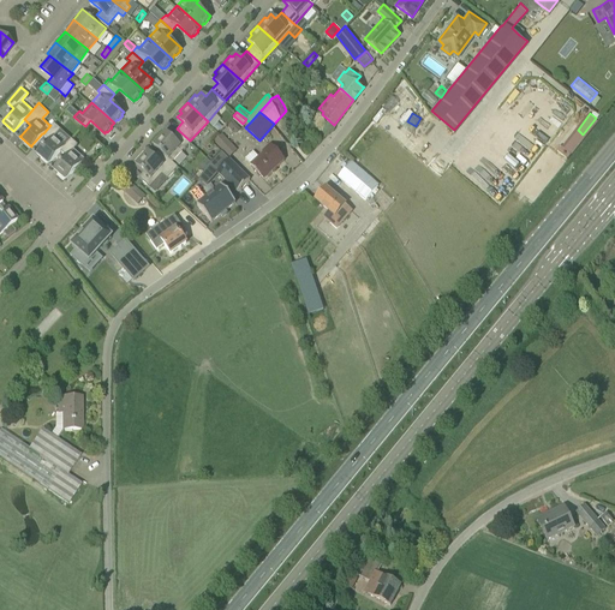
[(233,118),(228,124),(233,129),(238,124),(233,118)]
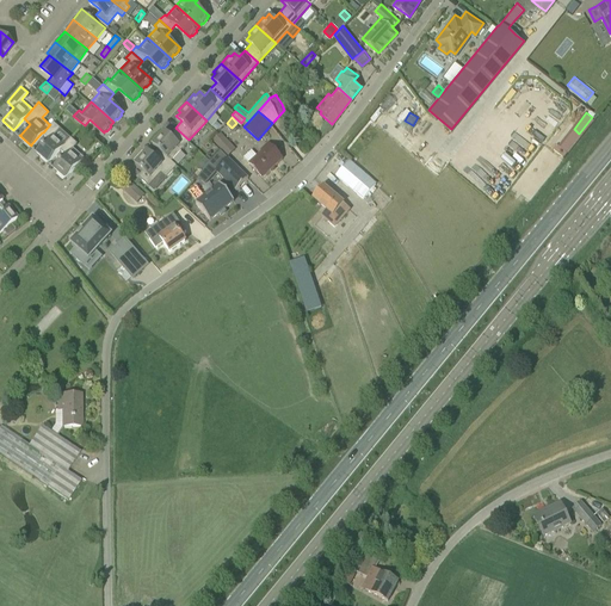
[(37,150),(48,161),(49,160),(48,160),(60,148),(65,141),(54,133),(56,130),(60,125),(54,119),(49,124),(50,124),(43,133),(49,137),(37,150)]
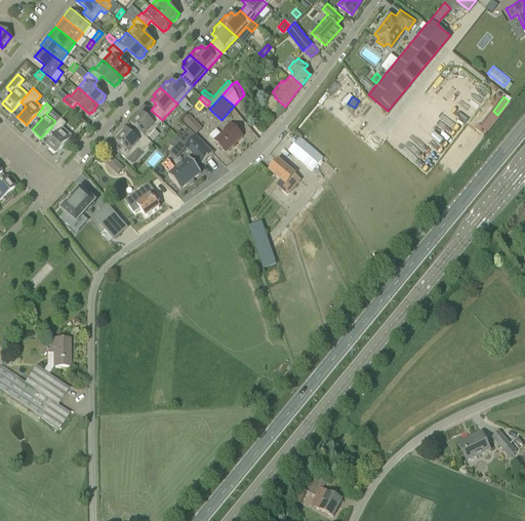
[(147,136),(148,136),(162,120),(151,110),(146,115),(142,111),(137,115),(136,114),(131,119),(132,121),(131,122),(135,126),(147,136)]
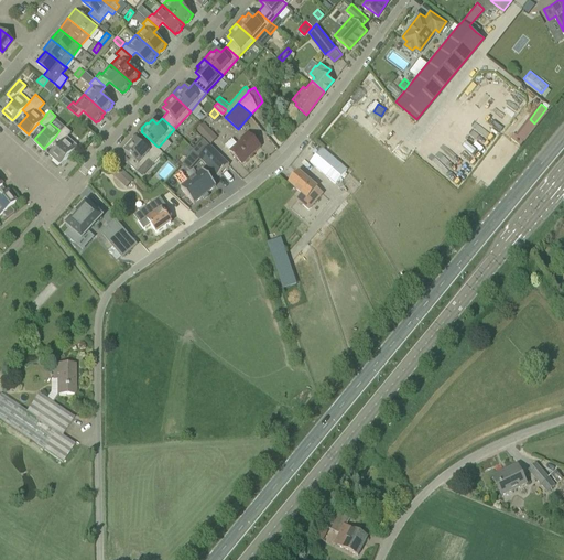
[(203,120),(196,127),(210,141),(217,136),(203,120)]
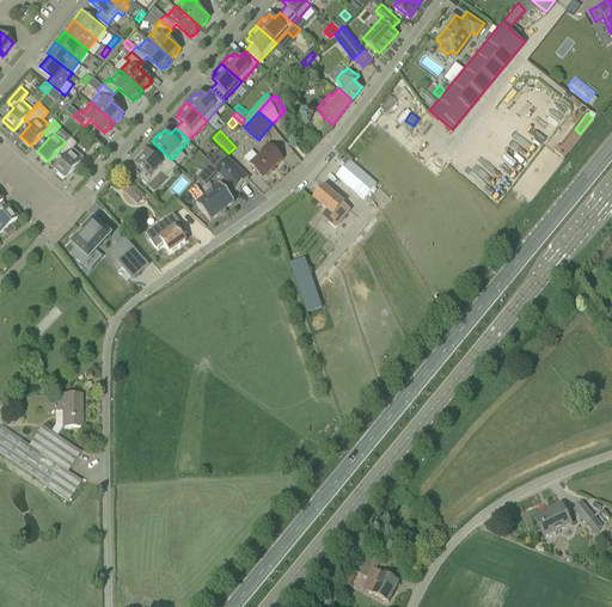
[(54,166),(66,177),(66,176),(84,155),(73,146),(78,141),(71,135),(67,140),(65,141),(60,148),(66,153),(55,166),(54,166)]
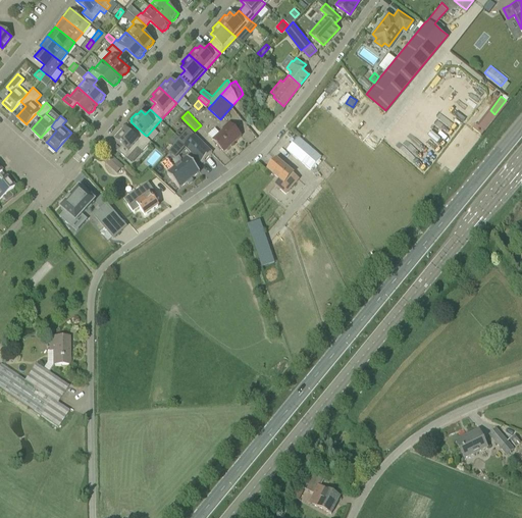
[(224,149),(242,134),(228,119),(222,125),(223,126),(219,131),(214,126),(209,132),(224,149)]
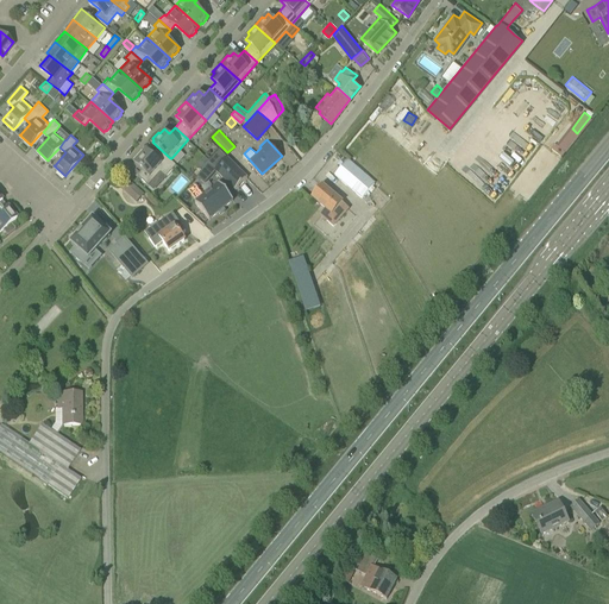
[(563,155),(566,150),(557,143),(554,142),(551,146),(563,155)]
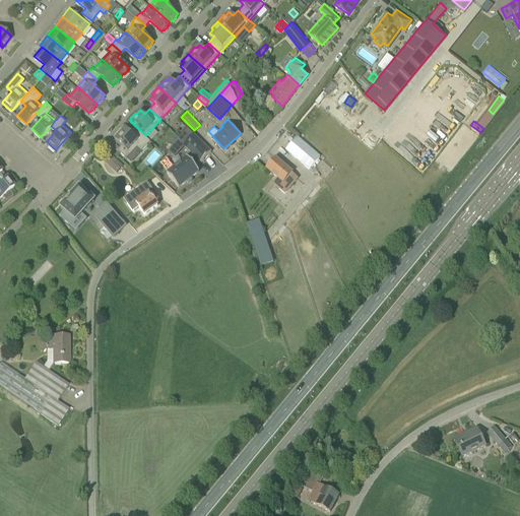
[(145,135),(134,125),(129,131),(125,127),(122,130),(120,129),(115,135),(116,136),(115,138),(122,144),(118,148),(121,151),(126,156),(137,145),(141,149),(150,139),(146,135),(145,135)]
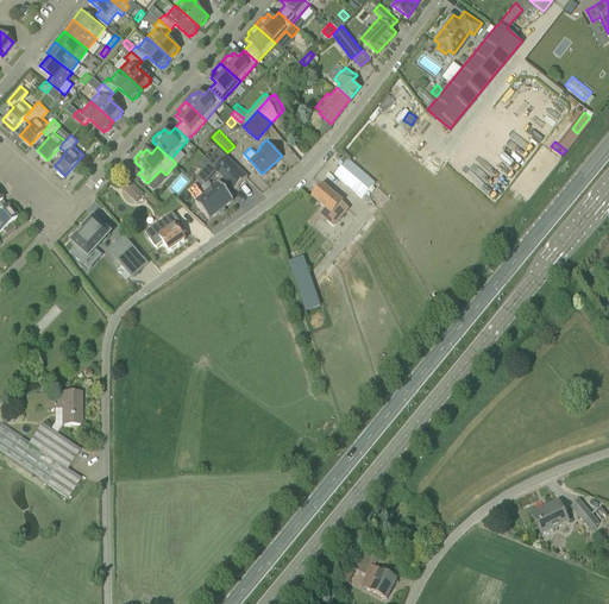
[(220,148),(208,161),(217,168),(236,187),(248,175),(220,148)]
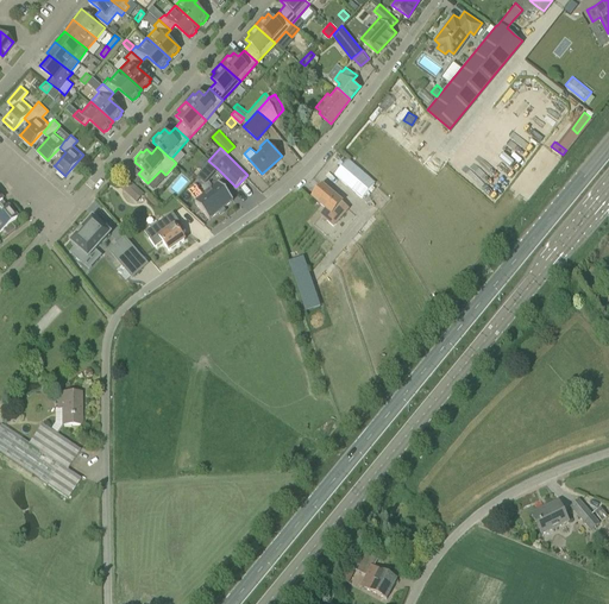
[(353,187),(362,195),(375,181),(347,157),(336,171),(353,187)]
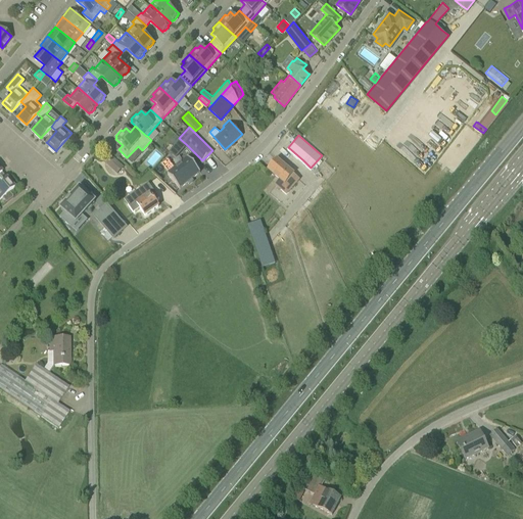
[(116,172),(124,163),(112,153),(105,160),(116,172)]
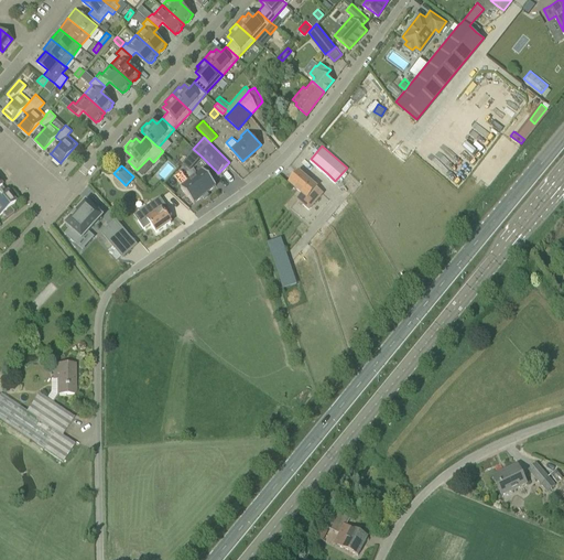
[(203,168),(181,186),(194,202),(216,183),(203,168)]
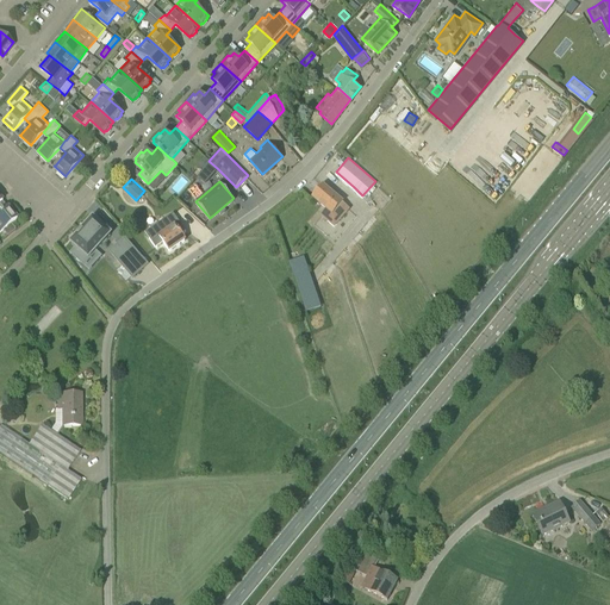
[(323,184),(312,194),(327,206),(321,213),(334,224),(349,206),(342,200),(343,200),(323,184)]
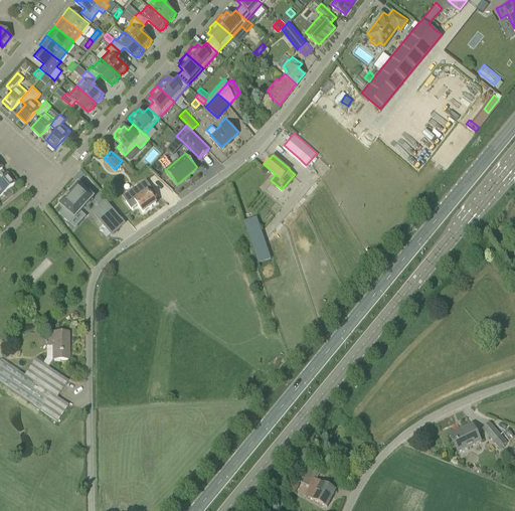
[(0,193),(1,192),(2,192),(9,186),(13,183),(14,182),(6,172),(5,173),(0,177),(0,193)]
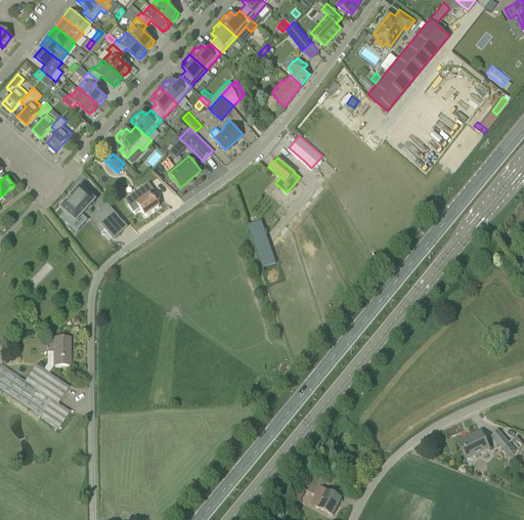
[(149,182),(126,200),(133,211),(140,206),(145,214),(159,204),(156,199),(160,197),(149,182)]
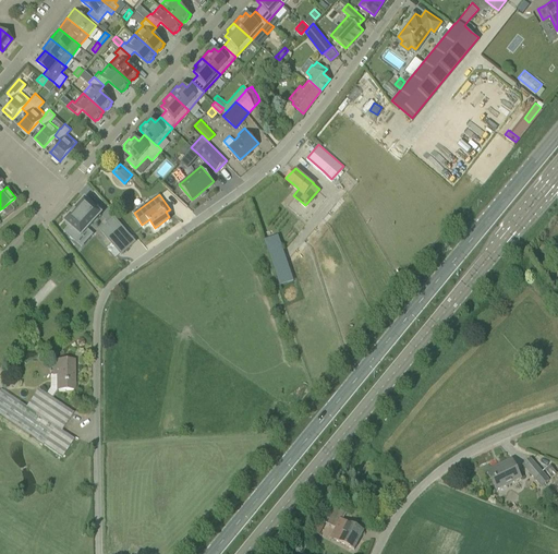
[(70,214),(64,219),(70,224),(65,229),(76,239),(101,212),(85,197),(74,208),(70,213),(70,214)]
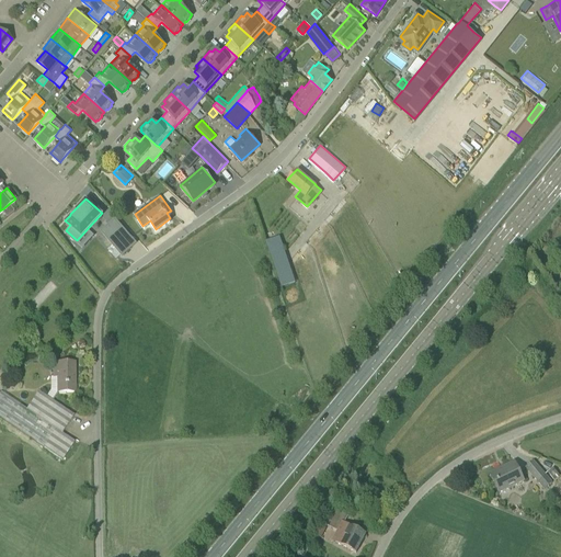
[(10,203),(2,209),(7,215),(14,208),(10,203)]
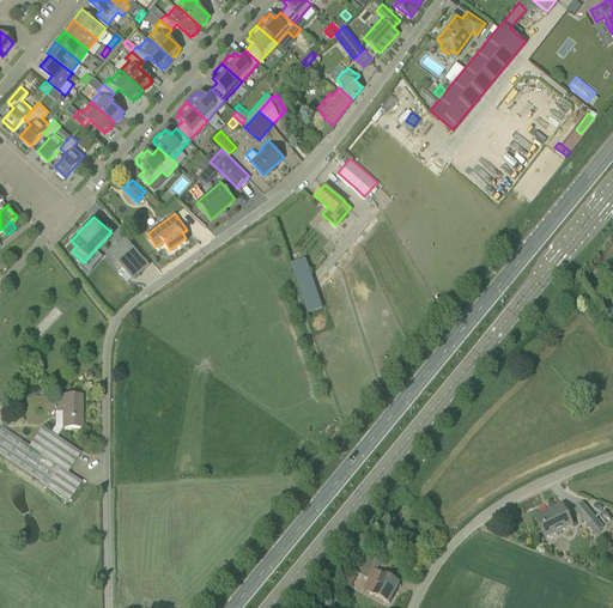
[(105,244),(110,248),(121,236),(116,232),(105,244)]
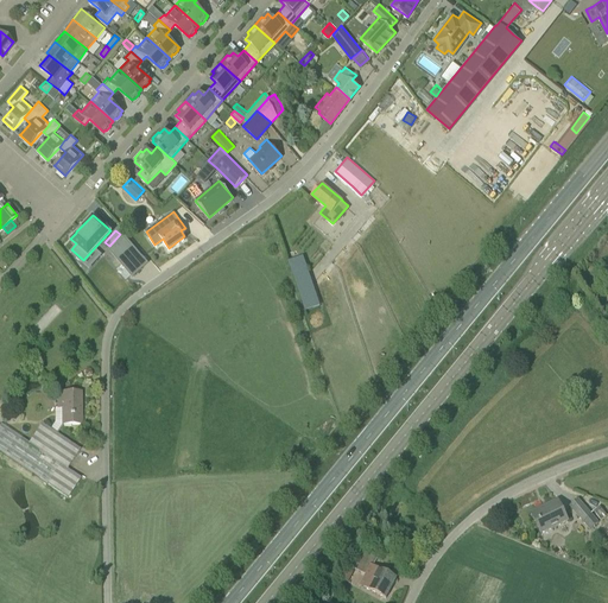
[(132,273),(146,260),(125,236),(111,248),(132,273)]
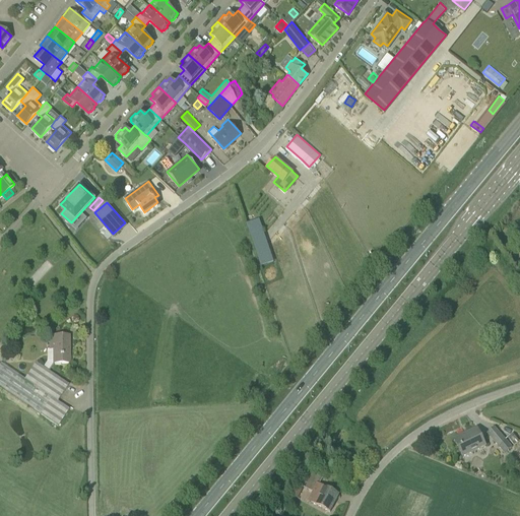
[(259,263),(272,259),(258,215),(245,220),(259,263)]
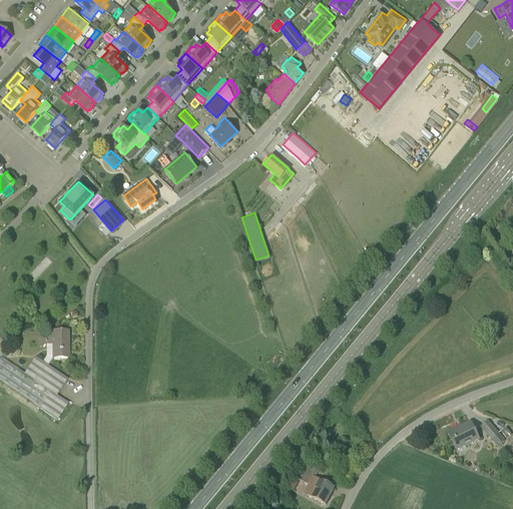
[(68,329),(48,329),(49,342),(53,342),(53,356),(68,356),(68,329)]
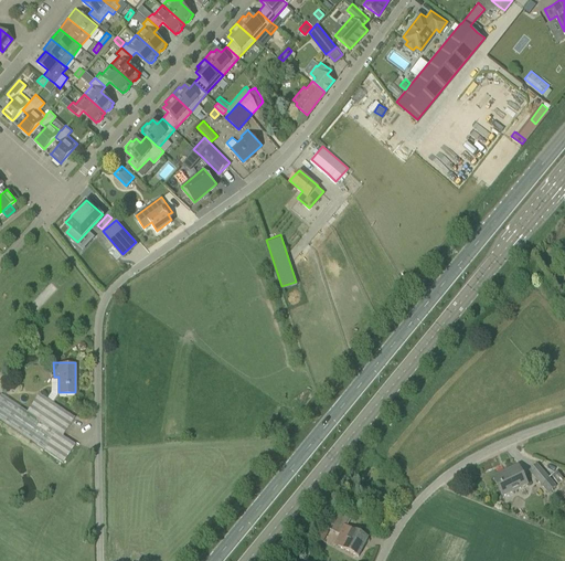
[(1,392),(0,392),(0,417),(63,461),(75,443),(75,442),(62,433),(74,415),(53,401),(46,397),(39,392),(27,410),(1,392)]
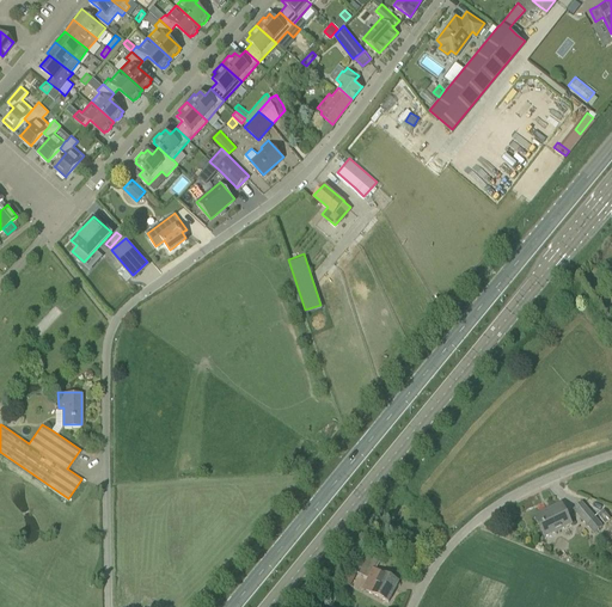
[(574,506),(594,529),(603,522),(582,498),(574,506)]
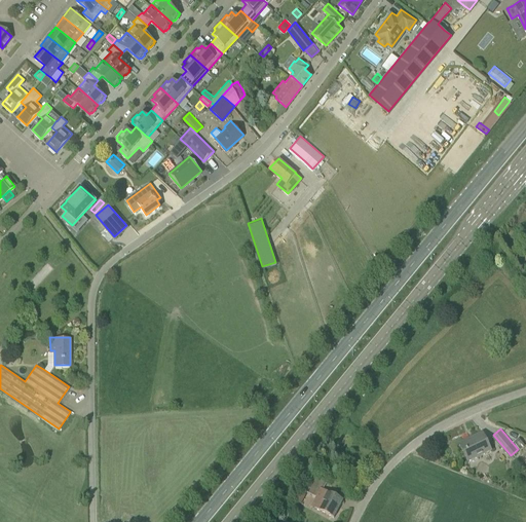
[(480,432),(459,441),(467,458),(491,448),(487,439),(484,440),(480,432)]
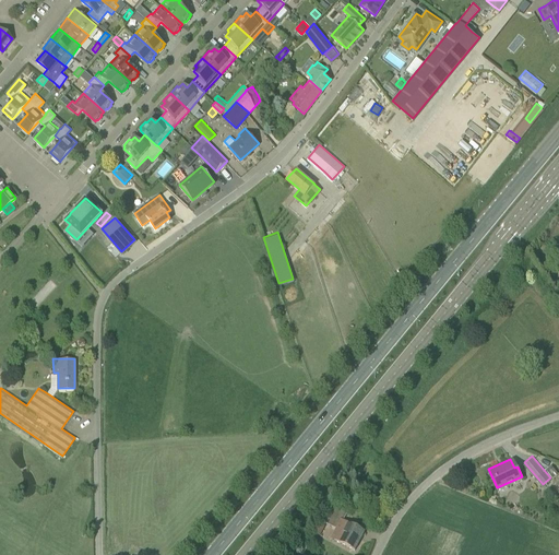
[(557,472),(557,471),(550,463),(546,468),(552,476),(557,472)]
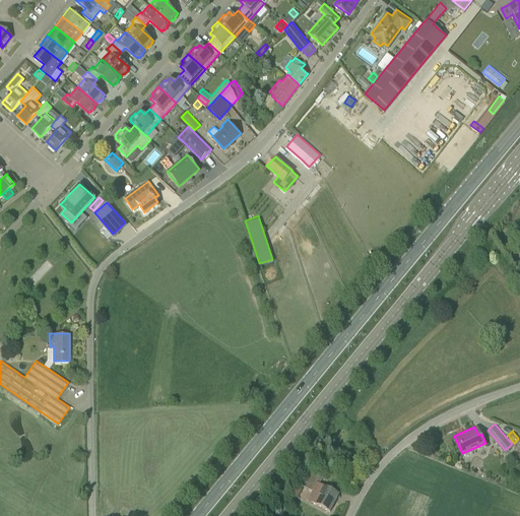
[(300,472),(296,479),(304,484),(313,489),(308,497),(330,509),(339,493),(325,486),(319,481),(317,480),(300,472)]
